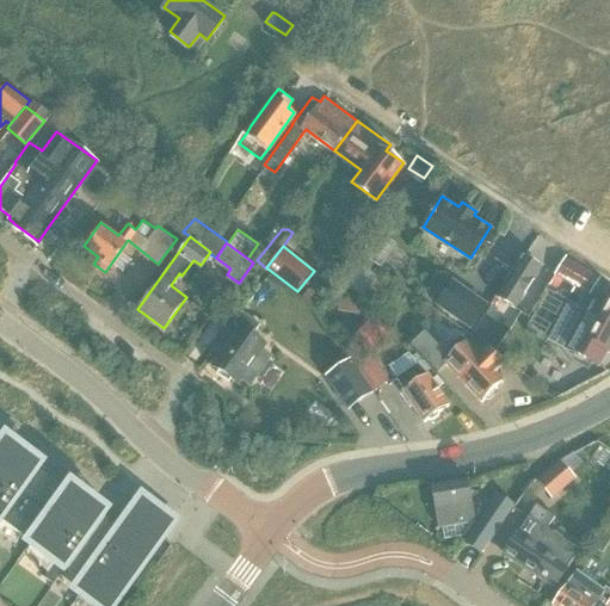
[(584,294),(585,294),(577,308),(568,303),(550,336),(570,347),(570,346),(601,363),(609,347),(609,296),(601,291),(599,291),(592,288),(601,274),(566,254),(556,272),(585,290),(584,294)]
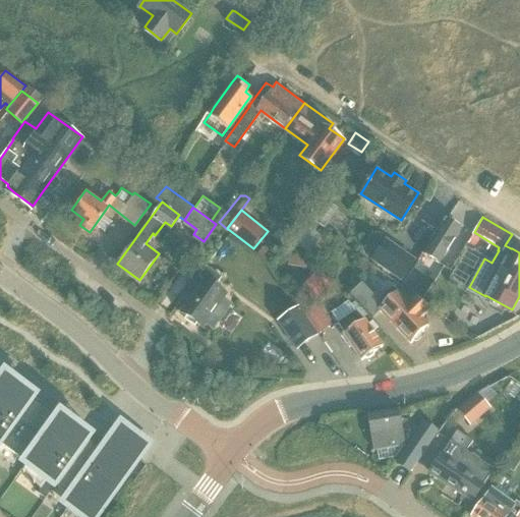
[(448,218),(424,251),(441,262),(464,229),(448,218)]
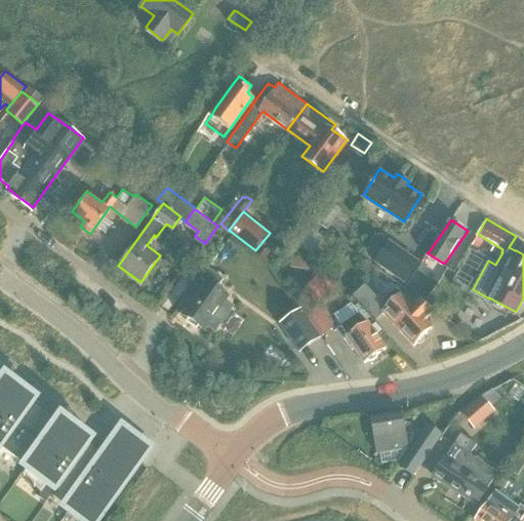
[(321,234),(309,224),(295,241),(308,250),(321,234)]
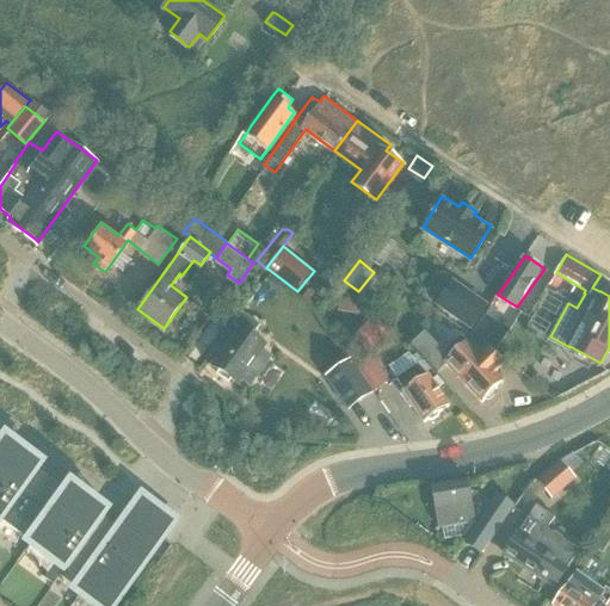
[(469,325),(486,301),(454,278),(437,302),(469,325)]
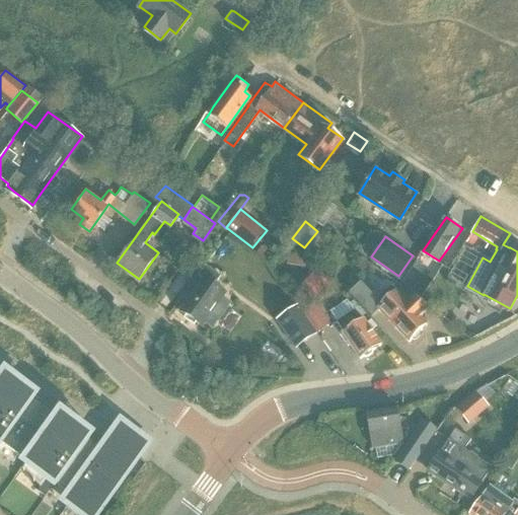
[(204,277),(180,308),(202,323),(205,320),(209,323),(214,323),(228,304),(227,298),(223,295),(226,291),(215,283),(221,274),(205,263),(198,273),(204,277)]
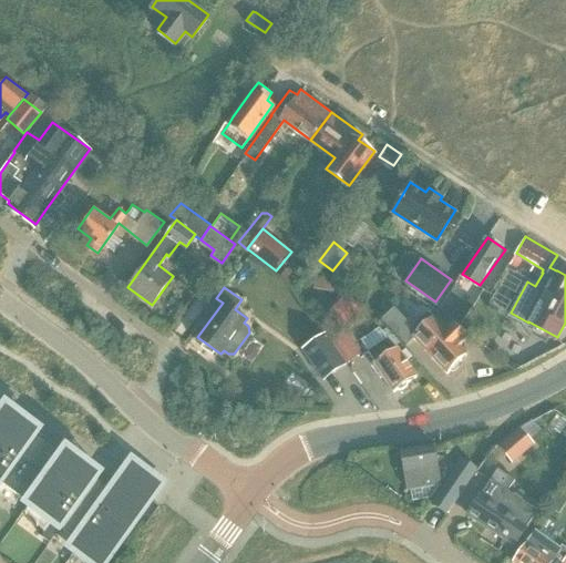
[(359,300),(347,290),(329,310),(348,328),(366,309),(358,304),(359,300)]
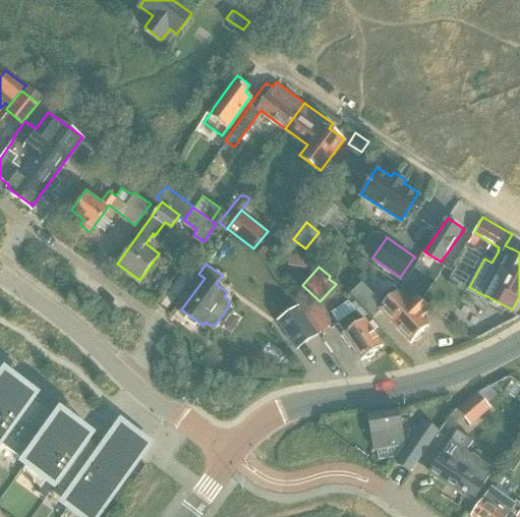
[(373,314),(381,307),(411,340),(414,337),(417,337),(421,333),(421,331),(429,323),(422,316),(428,309),(415,296),(409,301),(394,285),(379,298),(362,281),(351,291),(373,314)]
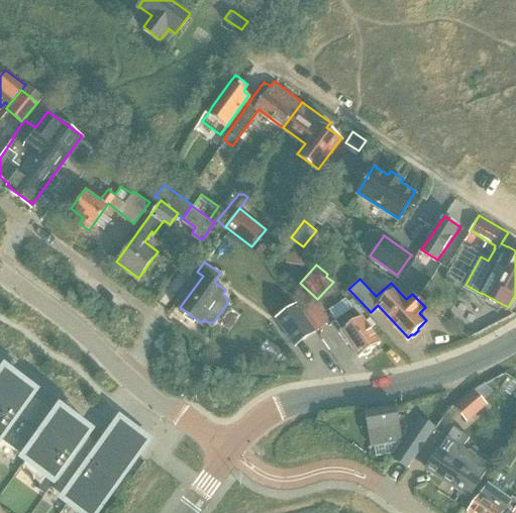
[(345,297),(330,307),(336,318),(342,327),(341,329),(358,354),(363,351),(365,352),(371,348),(372,346),(380,340),(362,314),(360,315),(353,305),(352,306),(345,297)]
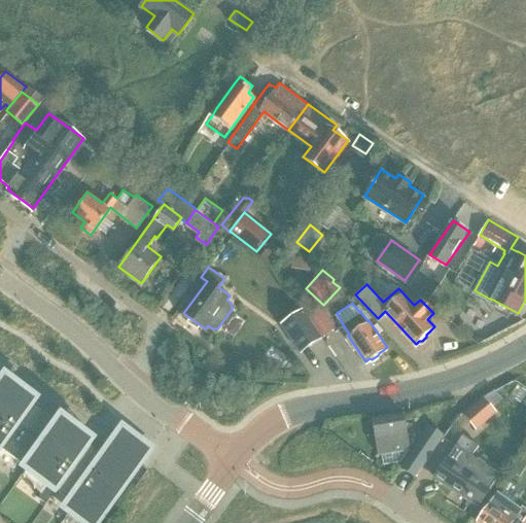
[(322,306),(309,315),(323,335),(336,326),(322,306)]
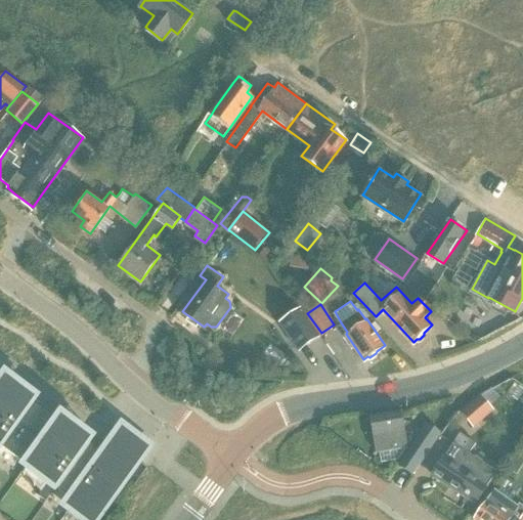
[(320,333),(302,306),(281,320),(300,347),(320,333)]
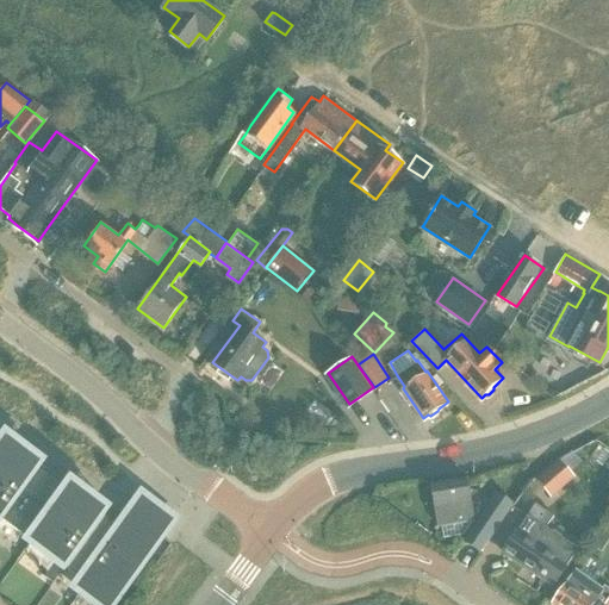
[(0,517),(30,538),(29,542),(63,567),(66,565),(87,580),(81,588),(103,604),(109,604),(161,534),(161,532),(173,515),(142,492),(129,511),(135,516),(129,523),(123,519),(120,523),(104,511),(106,507),(70,482),(63,493),(57,490),(62,482),(38,465),(42,461),(6,435),(0,443),(0,517)]
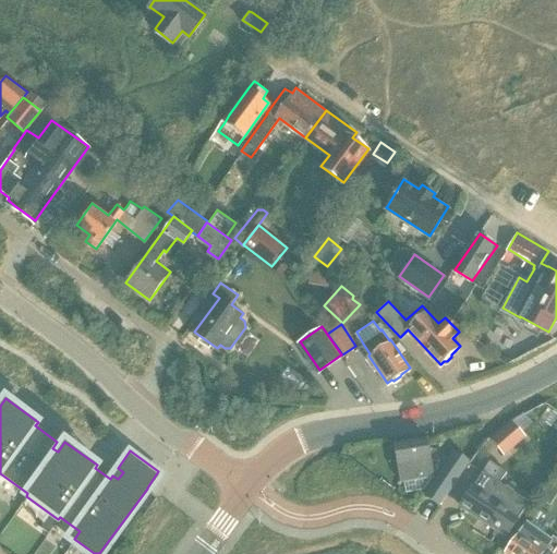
[(512,422),(494,438),(506,452),(524,435),(512,422)]
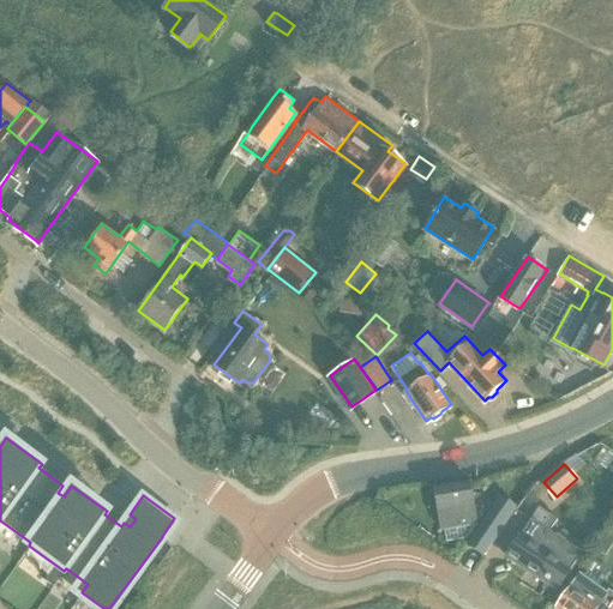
[(470,480),(434,486),(442,528),(445,526),(448,538),(468,535),(478,520),(470,480)]
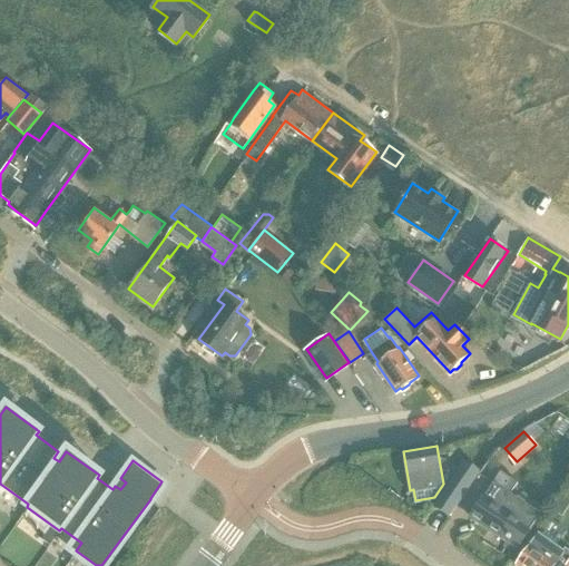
[(467,461),(437,505),(449,515),(479,470),(467,461)]
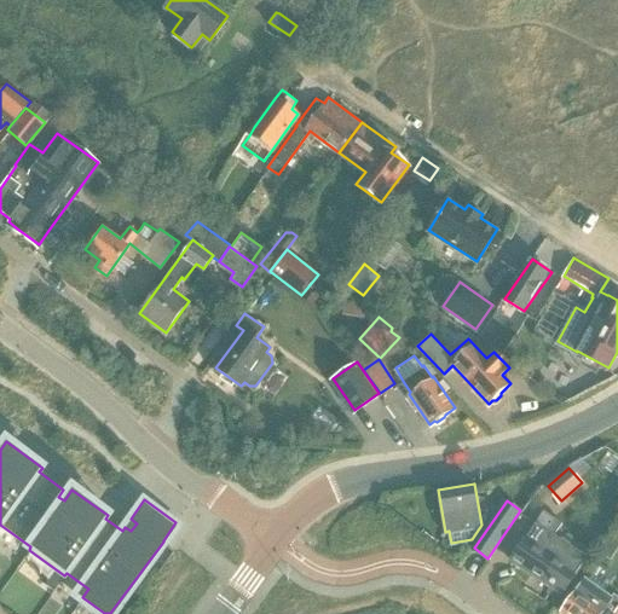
[(525,537),(510,557),(532,572),(532,571),(552,584),(549,589),(559,596),(575,574),(587,555),(553,534),(562,520),(543,509),(535,522),(525,537)]
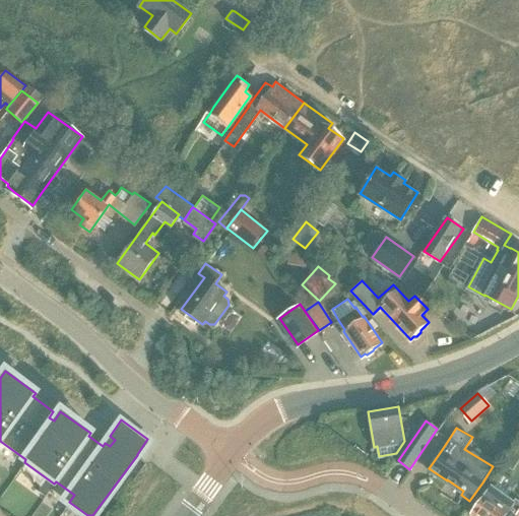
[(483,495),(470,513),(475,515),(518,515),(518,499),(516,498),(514,501),(507,495),(515,482),(502,472),(493,486),(492,485),(484,496),(483,495)]
